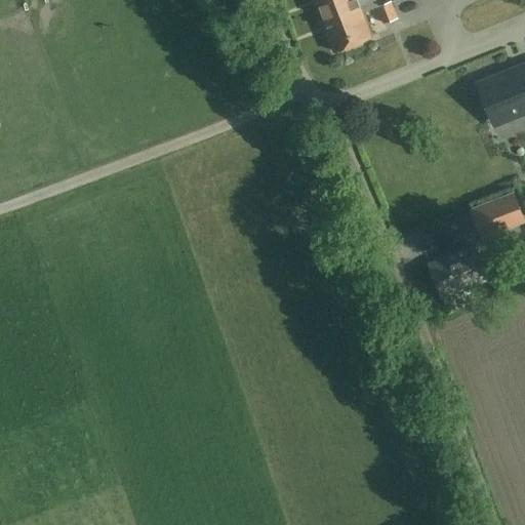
[(314,0),(322,21),(360,5),(357,0),(314,0)]
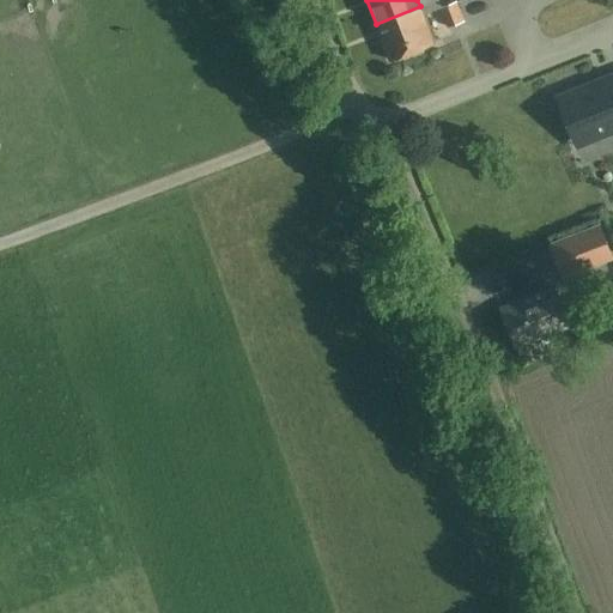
[(437,0),(417,0),(420,6),(376,24),(390,60),(434,42),(423,13),(439,6),(437,0)]
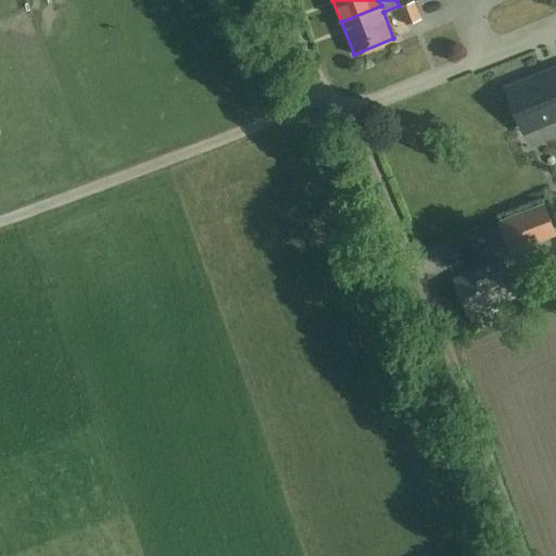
[(397,9),(405,27),(420,21),(413,2),(397,9)]
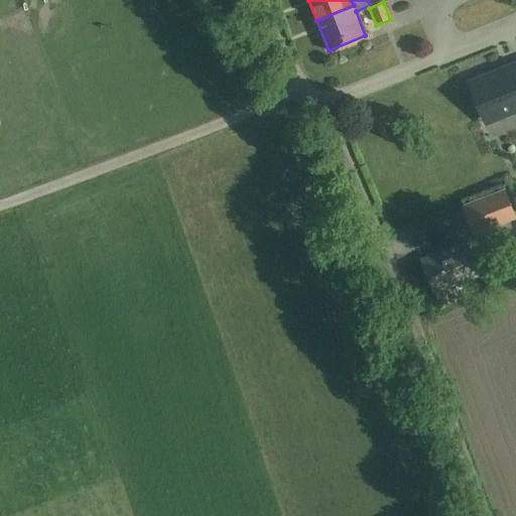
[(515,110),(515,66),(515,63),(471,81),(485,115),(501,108),(504,116),(515,110)]
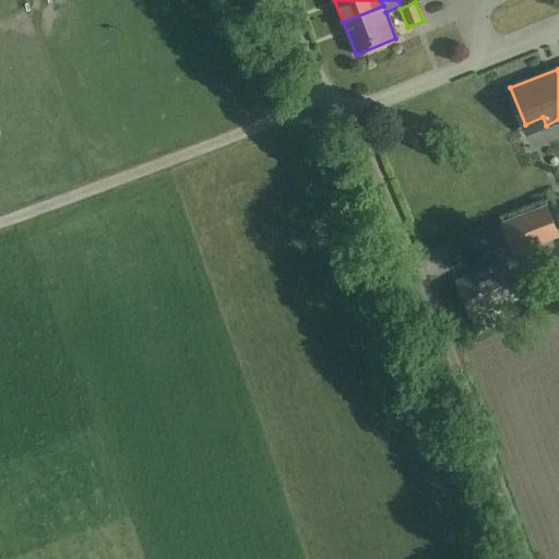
[(470,159),(495,153),(492,144),(467,150),(470,159)]
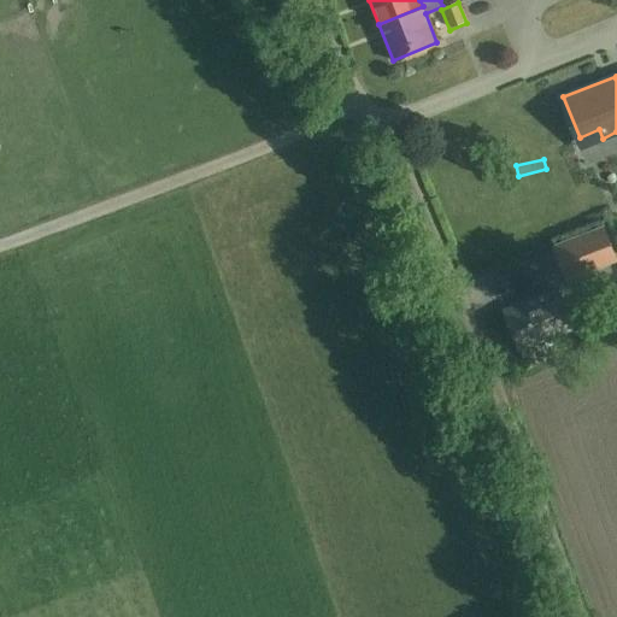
[(526,200),(527,212),(547,209),(546,197),(526,200)]
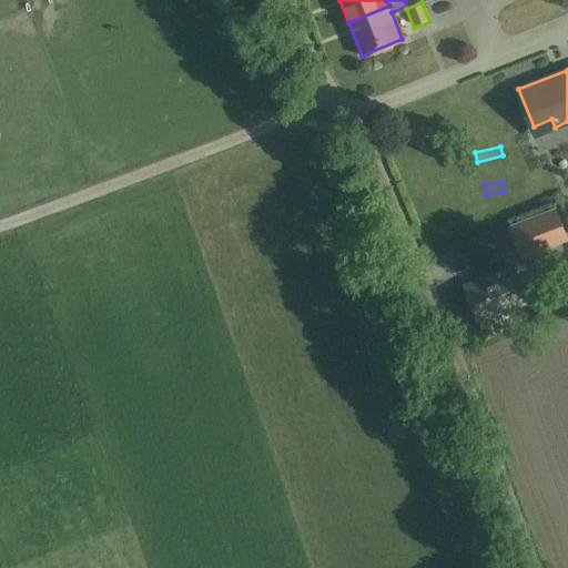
[(521,254),(567,237),(557,209),(510,225),(521,254)]
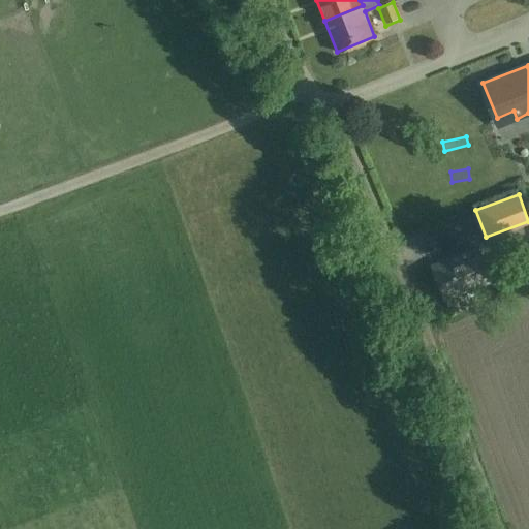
[(490,280),(477,249),(433,266),(444,297),(490,280)]
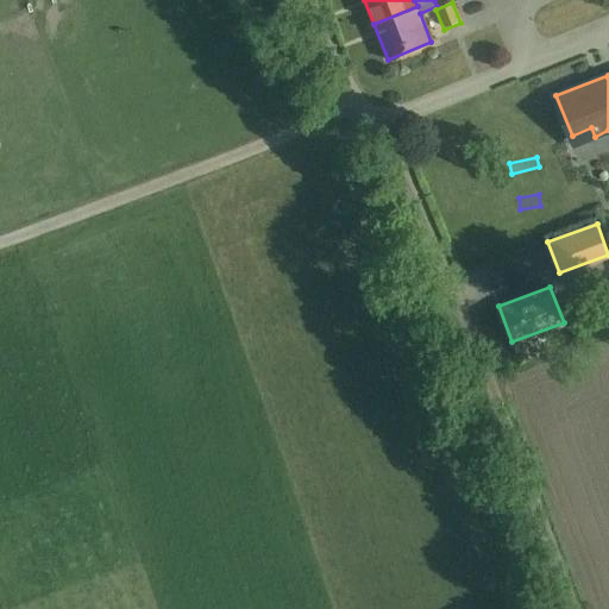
All buildings are outlined.
